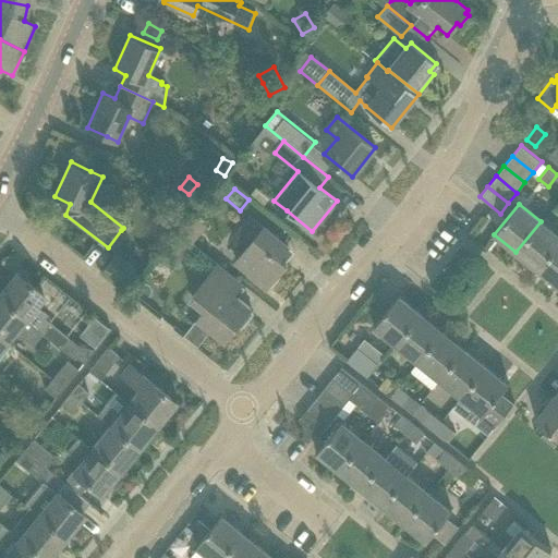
[(245,249),(235,262),(250,274),(267,287),(287,263),(279,256),(288,246),(270,232),(252,217),(233,240),(245,249)]
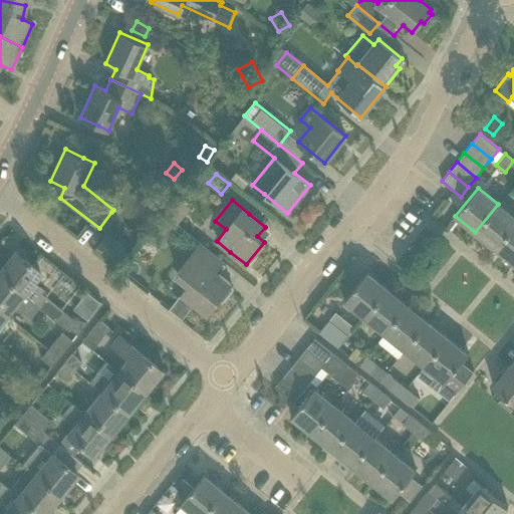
[(475,232),(495,249),(513,225),(513,217),(498,204),(475,232)]
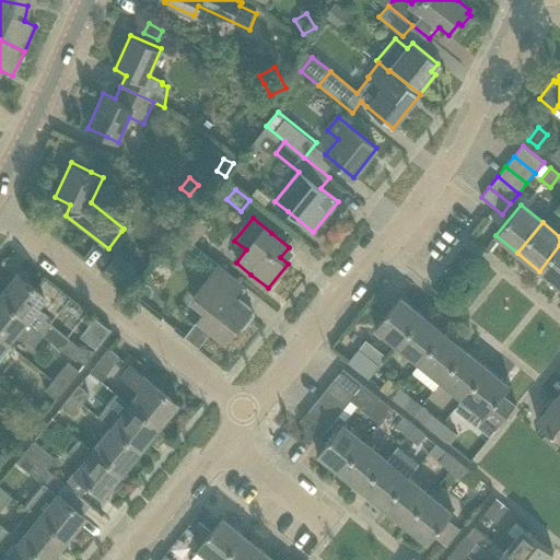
[(559,245),(539,271),(559,287),(559,245)]
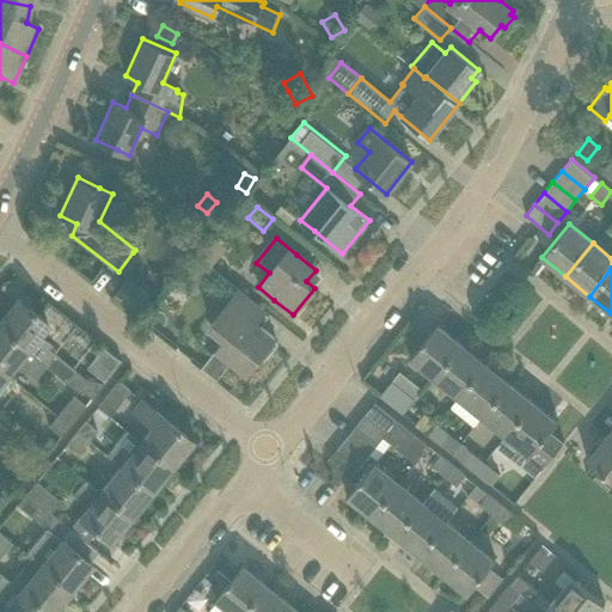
[(115,295),(138,313),(151,295),(128,277),(115,295)]
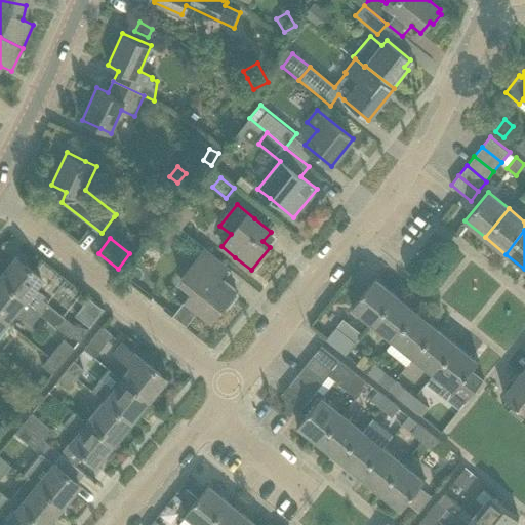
[(211,319),(219,309),(224,312),(235,298),(231,295),(232,293),(216,281),(227,268),(204,250),(180,279),(194,290),(186,298),(211,319)]
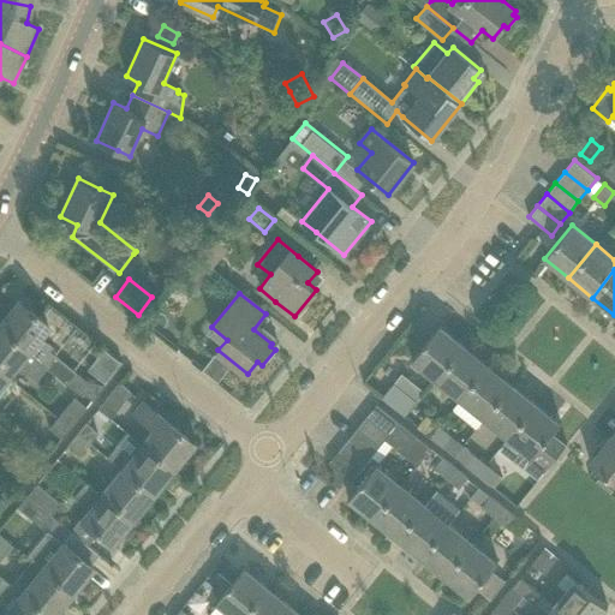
[(17,302),(0,321),(0,329),(46,368),(65,384),(75,372),(48,352),(52,348),(39,338),(47,326),(17,302)]
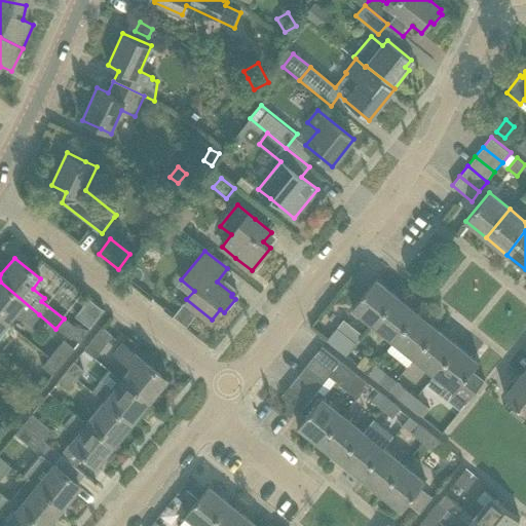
[(352,308),(374,326),(398,296),(376,278),(352,308)]
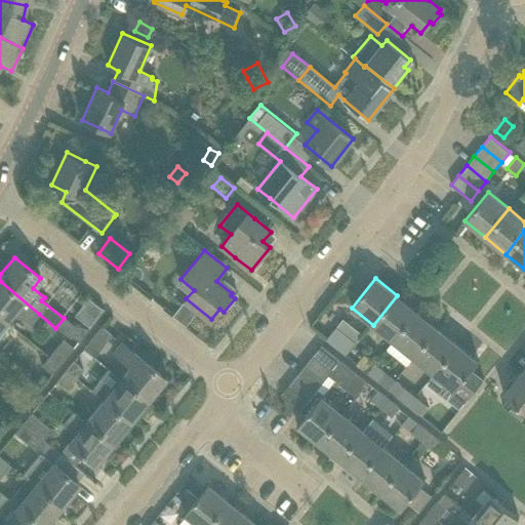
[(0,281),(0,317),(5,322),(12,313),(18,319),(19,317),(30,326),(39,314),(0,281)]
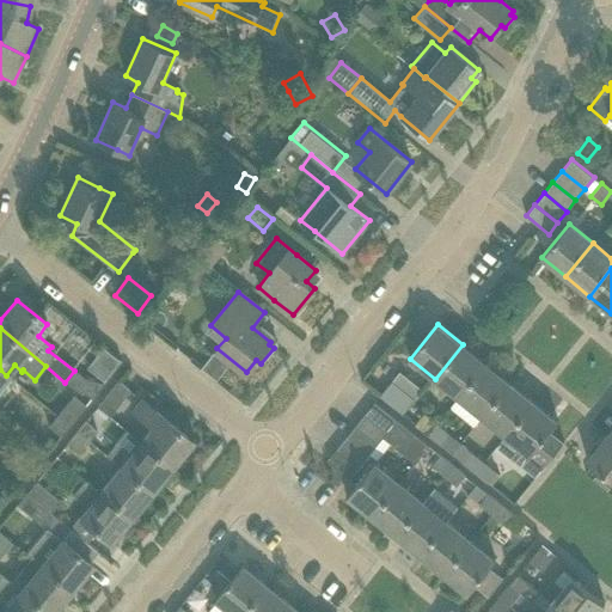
[(435,379),(458,397),(485,363),(463,344),(435,379)]
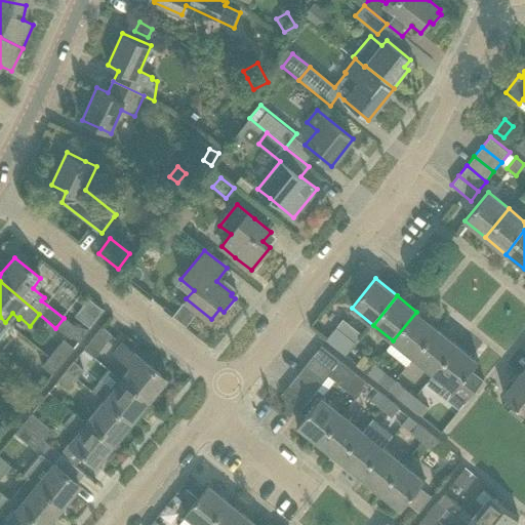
[(87,299),(75,315),(87,325),(101,310),(87,299)]
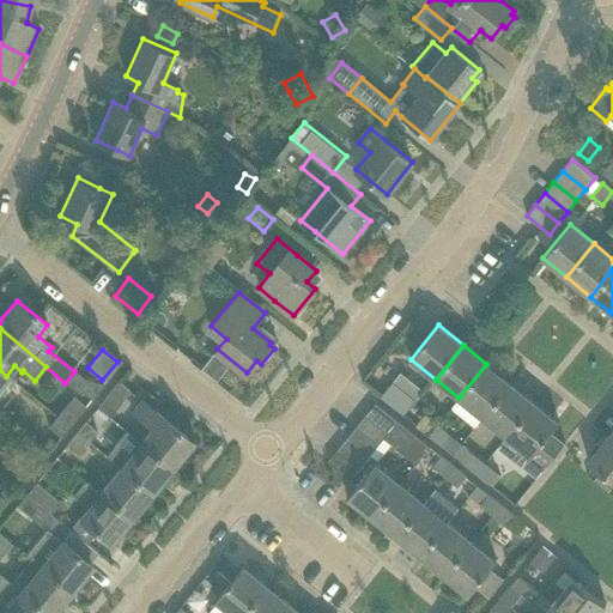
[(459,398),(484,418),(511,383),(486,364),(459,398)]
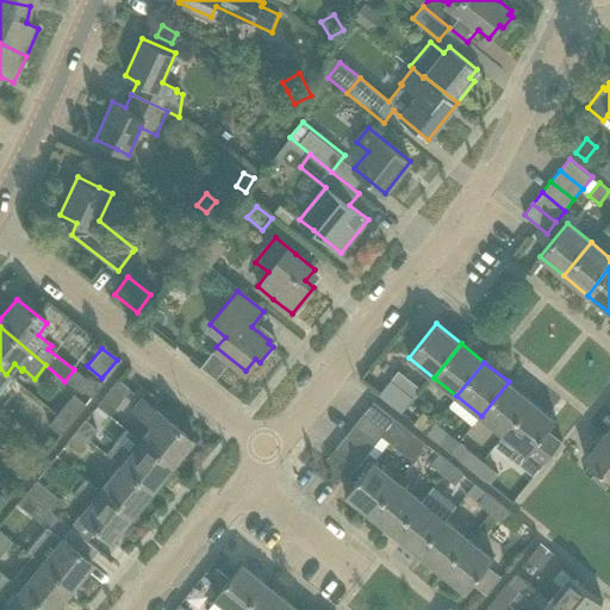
[(79,387),(89,398),(110,374),(109,373),(100,381),(86,379),(79,387)]
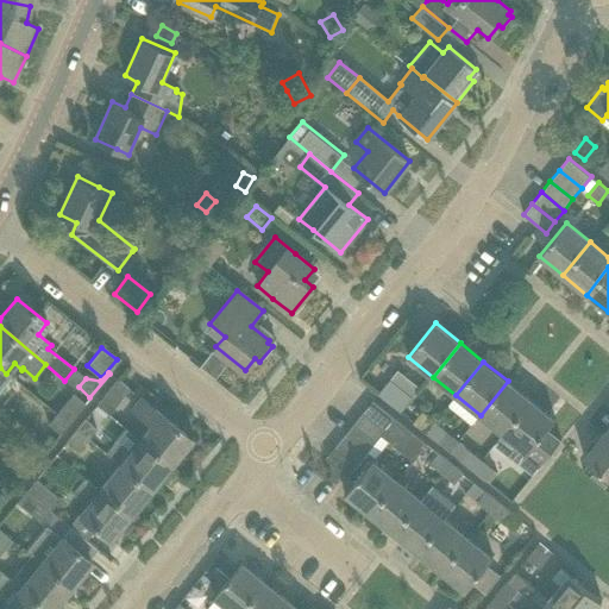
[(98,403),(111,413),(129,389),(117,380),(98,403)]
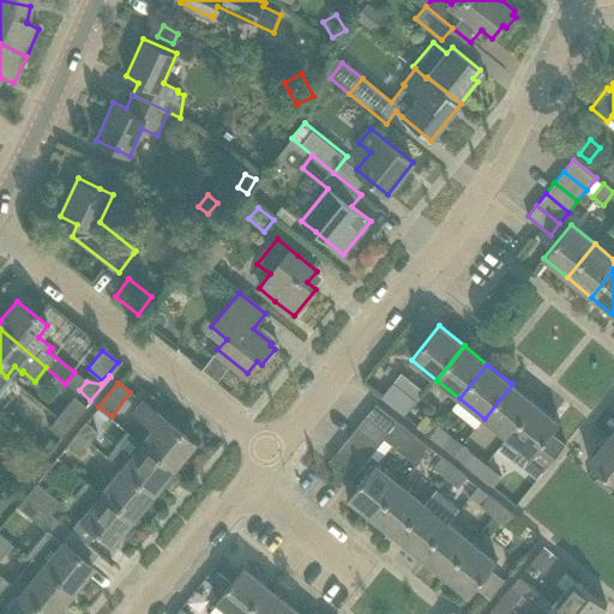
[(485,419),(507,438),(535,403),(512,384),(485,419)]
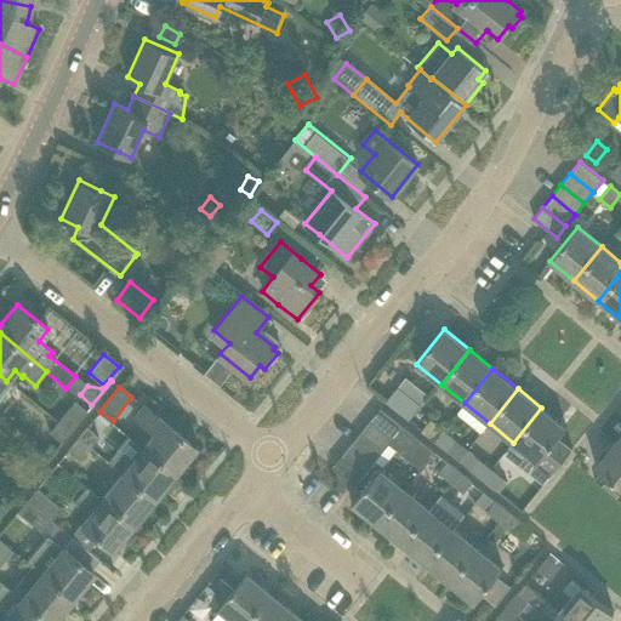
[(386,402),(409,421),(419,408),(396,389),(386,402)]
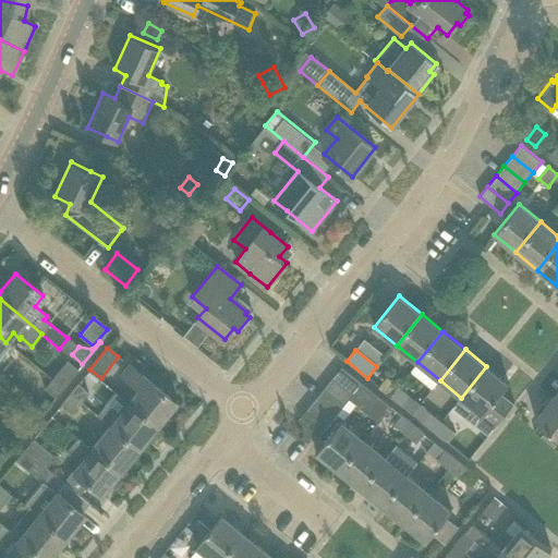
[(60,370),(52,380),(62,388),(77,371),(67,362),(60,370)]
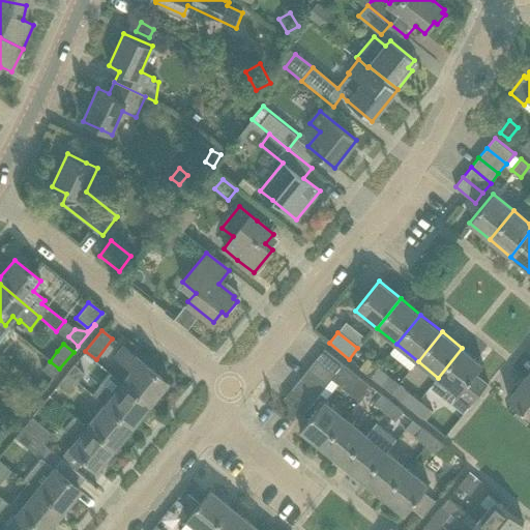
[(131,371),(121,383),(147,405),(166,382),(122,347),(114,356),(131,371)]
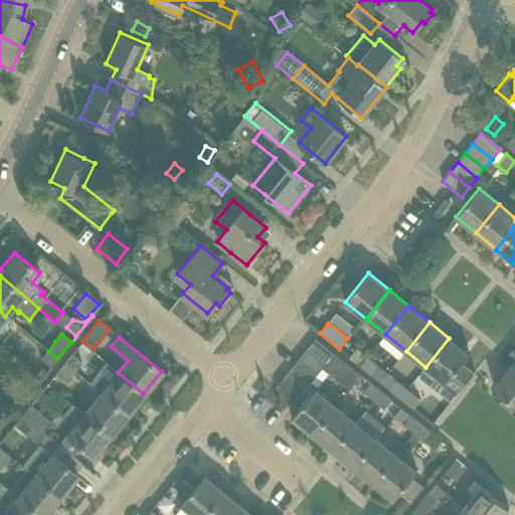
[(315,338),(307,348),(326,363),(334,353),(315,338)]
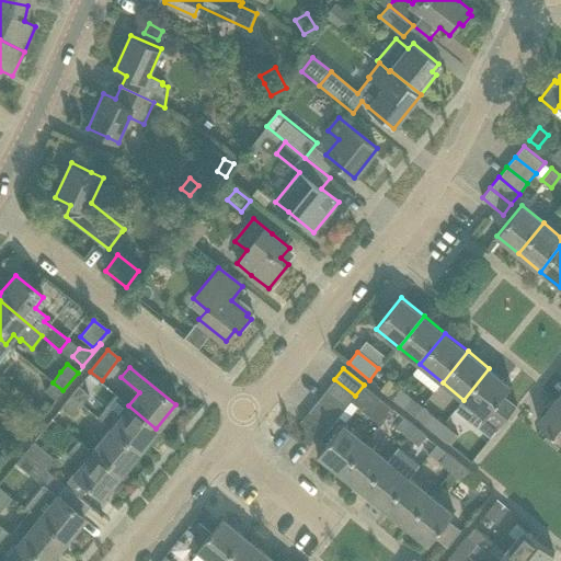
[(479,424),(492,435),(516,405),(515,404),(514,405),(503,397),(512,387),(489,368),(464,400),(484,416),(479,424)]
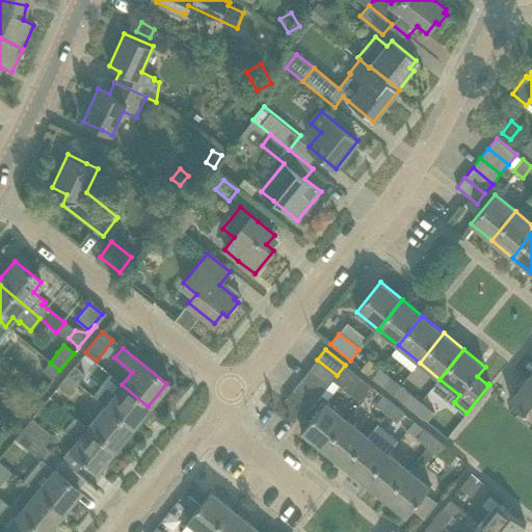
[(317,360),(310,370),(328,386),(333,380),(337,375),(317,360)]
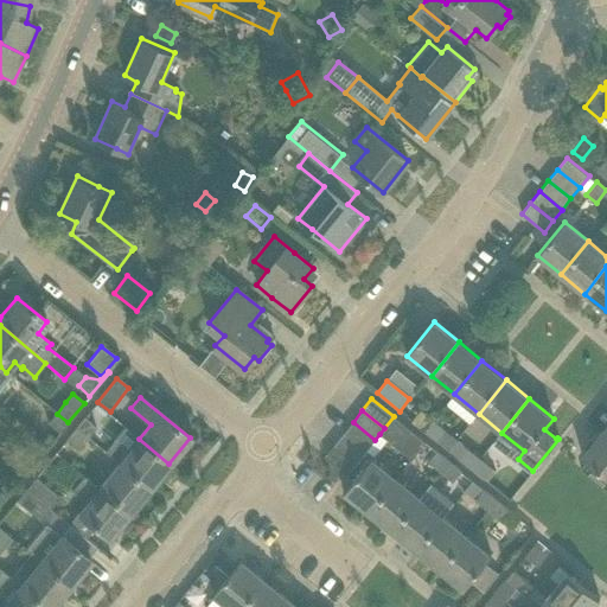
[(413,421),(425,430),(433,420),(421,410),(413,421)]
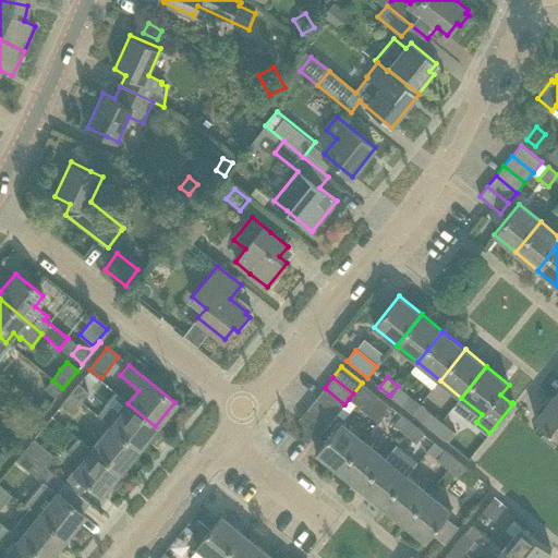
[(62,388),(52,380),(45,389),(55,397),(62,388)]
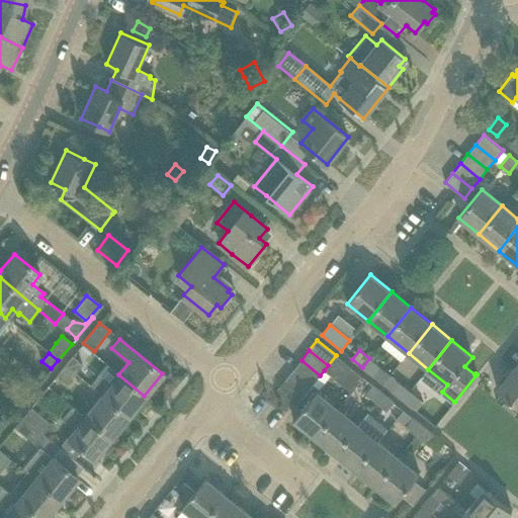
[(342,378),(351,367),(342,360),(336,355),(328,365),(324,370),(333,376),(336,372),(342,378)]
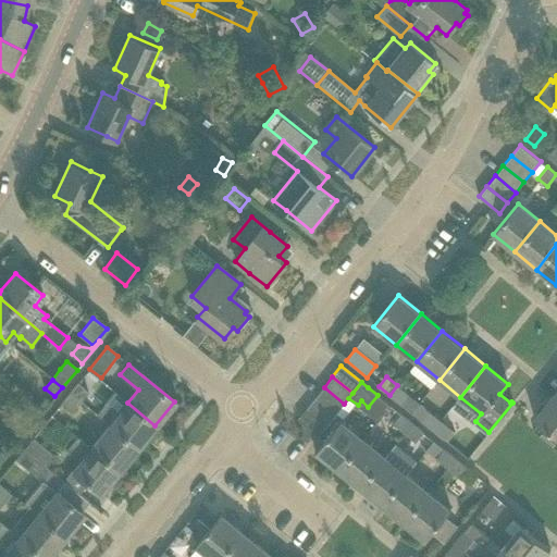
[(76,384),(69,393),(81,403),(88,393),(76,384)]
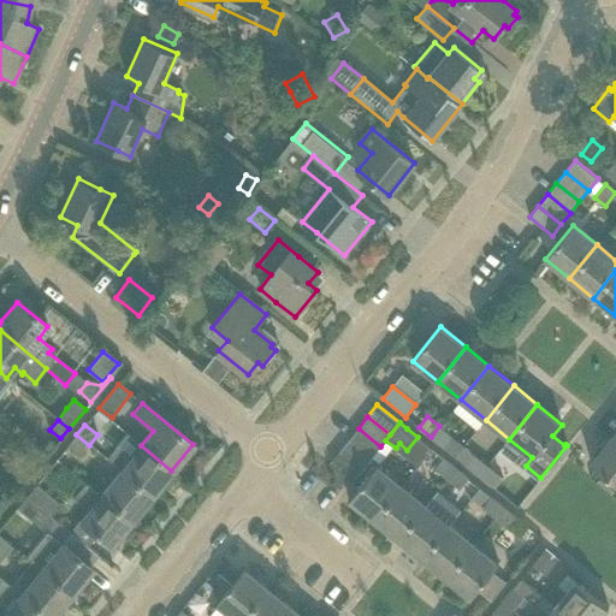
[(439,426),(431,437),(443,446),(451,436),(439,426)]
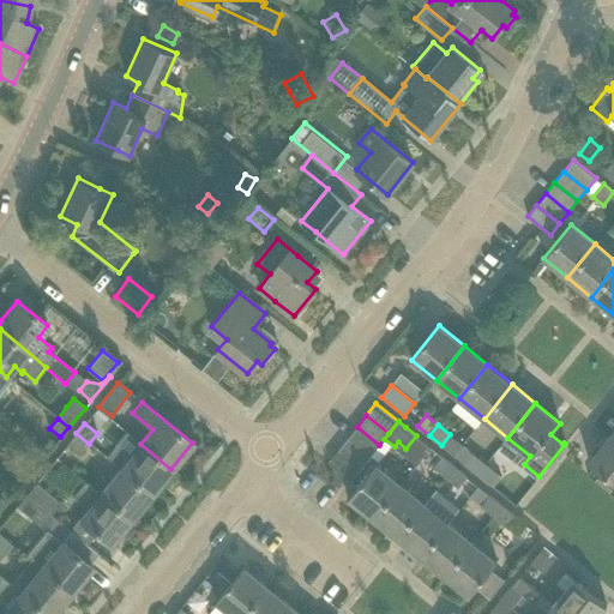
[(357,427),(348,439),(369,457),(379,445),(357,427)]
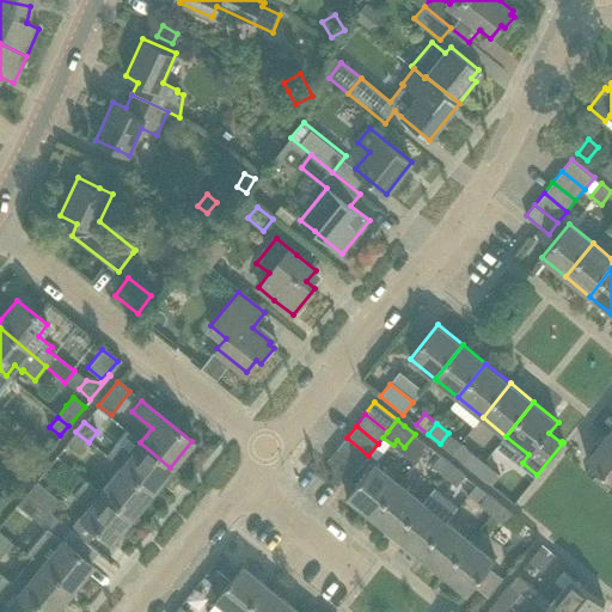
[(89,442),(75,432),(68,441),(80,452),(89,442)]
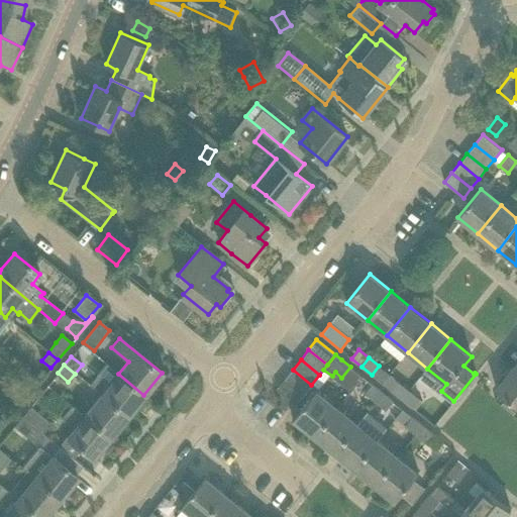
[(516,372),(512,369),(495,389),(516,406),(516,372)]
